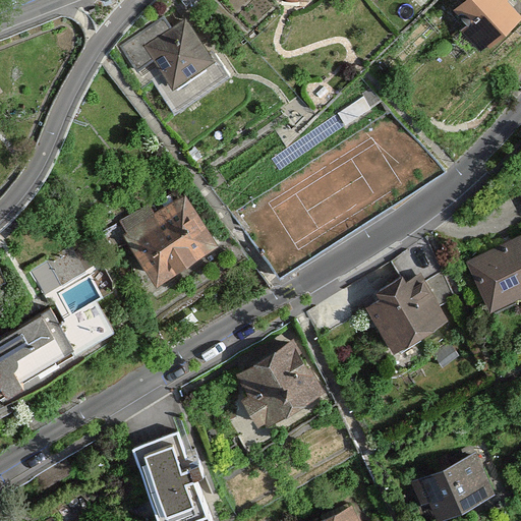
[(466,0),(459,7),(471,20),(464,27),(480,45),(489,36),(493,39),(505,27),(503,24),(515,12),(503,0),(466,0)]
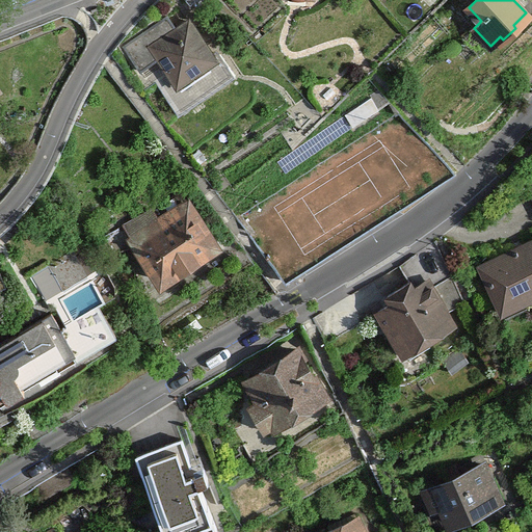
[(166,18),(124,47),(140,71),(158,58),(167,72),(177,84),(214,58),(210,52),(188,22),(176,30),(166,18)]
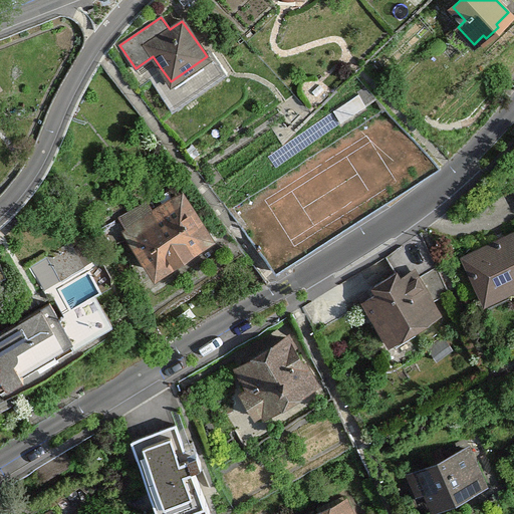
[(171,81),(162,69),(149,79),(171,111),(227,73),(208,46),(203,50),(207,56),(171,81)]
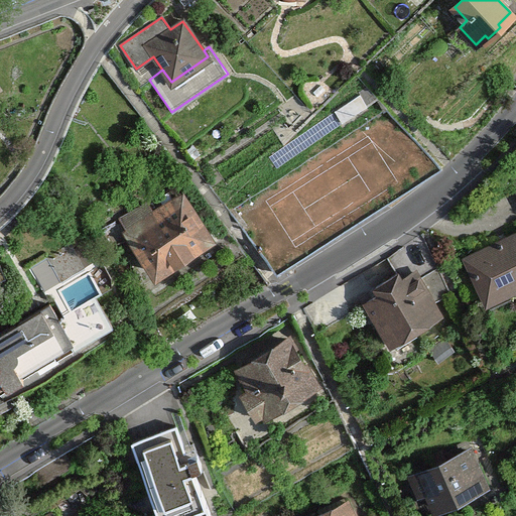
[(146,201),(120,218),(155,272),(209,237),(181,197),(155,214),(146,201)]
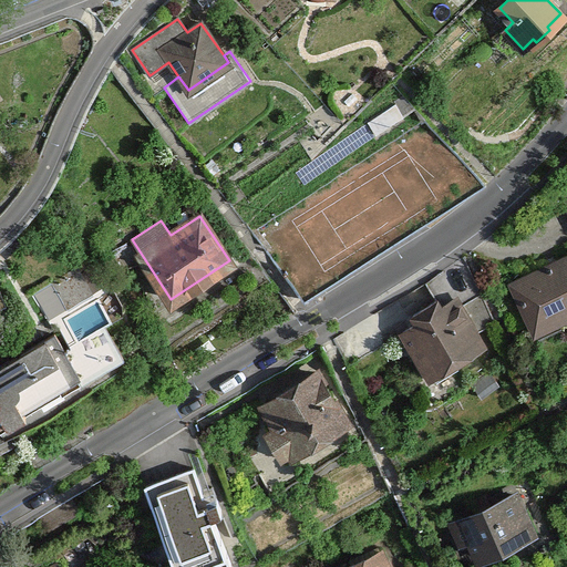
[(566,257),(512,285),(535,332),(537,331),(536,329),(558,319),(559,321),(566,317),(566,257)]
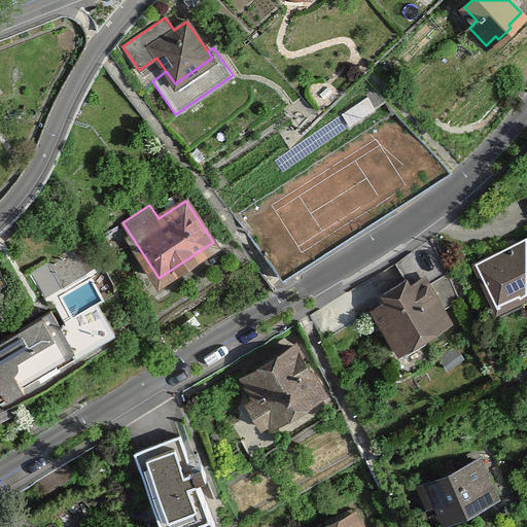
[(72,248),(47,262),(62,287),(86,273),(72,248)]
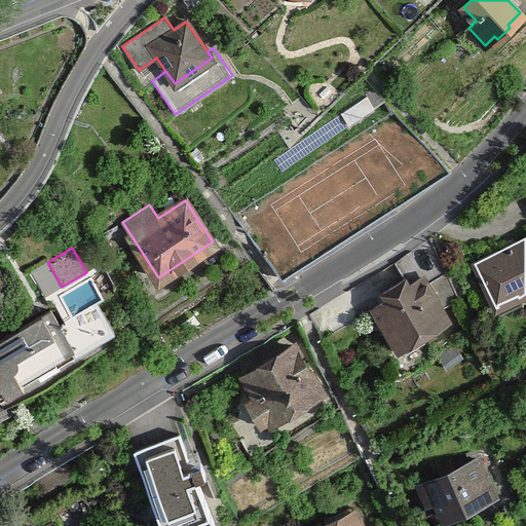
[(386,300),(373,308),(399,350),(401,349),(404,354),(424,341),(421,336),(449,320),(422,277),(409,286),(405,278),(382,293),(386,300)]
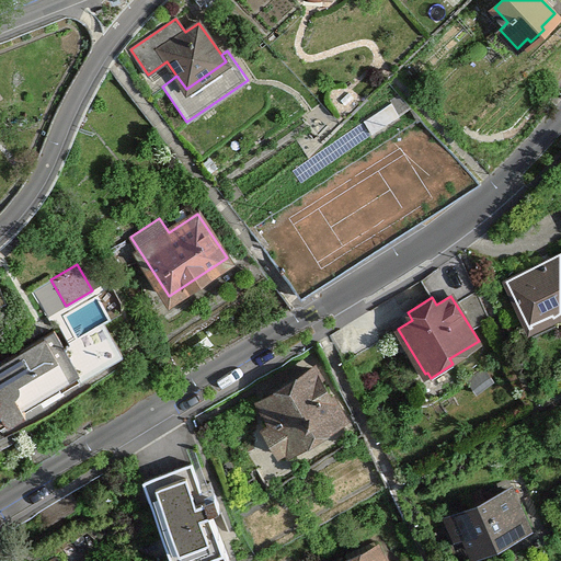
[(0,362),(0,418),(3,415),(7,421),(25,411),(21,405),(78,371),(81,377),(122,354),(103,323),(64,347),(54,330),(0,362)]
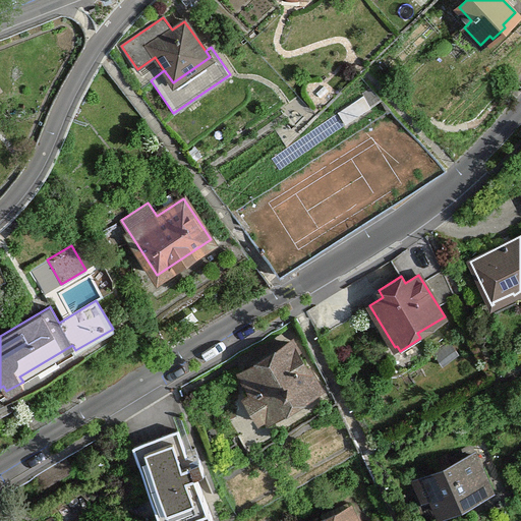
[(294,349),(235,380),(266,437),(324,405),(294,349)]
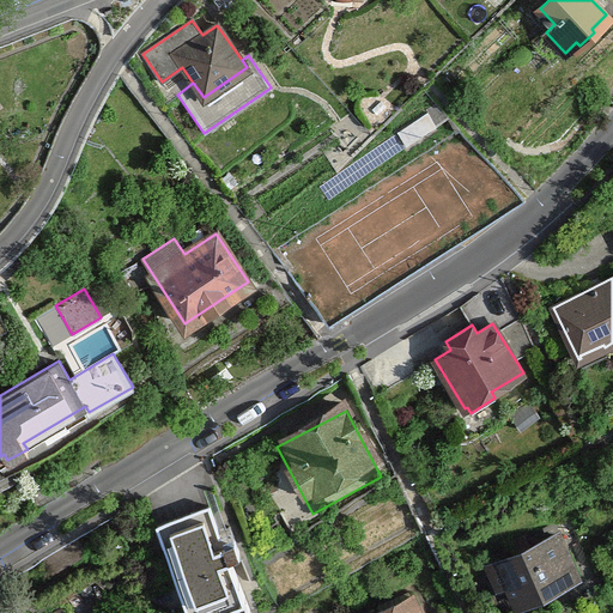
[(219,498),(149,529),(184,612),(222,612),(262,596),(219,498)]
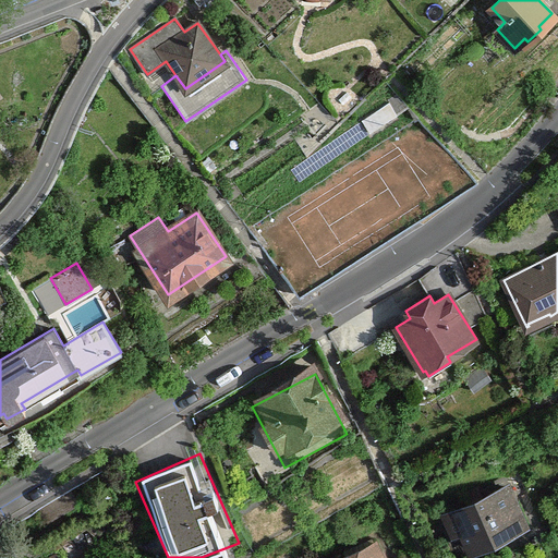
[(470,504),(447,514),(453,531),(462,528),(471,548),(526,523),(517,501),(512,504),(506,487),(482,498),(478,498),(472,500),(470,504)]
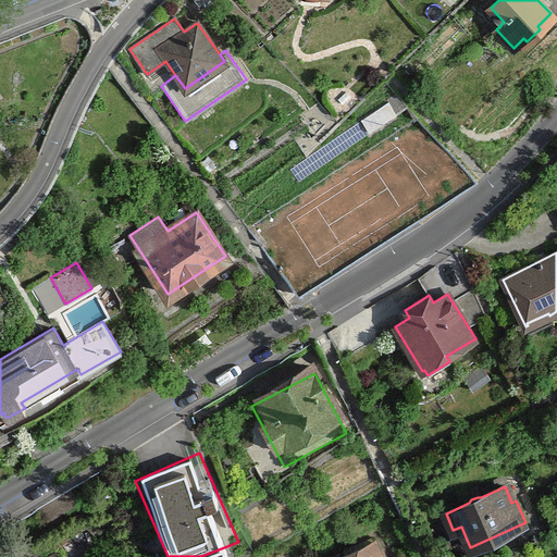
[(381,556),(373,541),(336,556),(381,556)]
